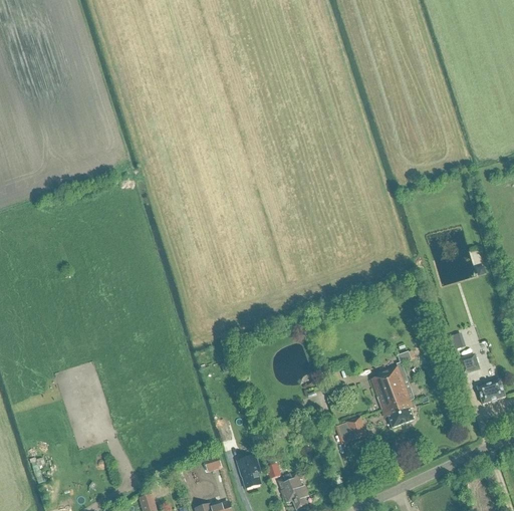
[(475,242),(478,253),(483,251),(481,240),(475,242)]
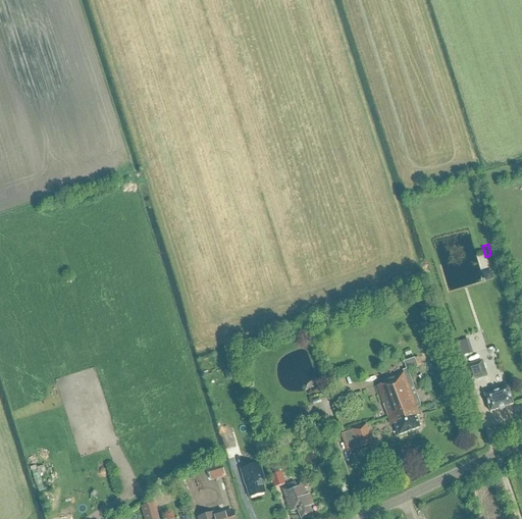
[(457,340),(459,347),(471,343),(468,335),(457,340)]
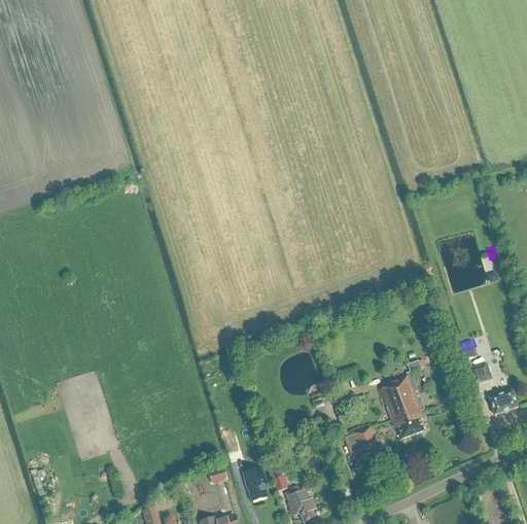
[(406,373),(406,374),(392,379),(413,433),(424,429),(420,418),(424,416),(421,409),(423,409),(424,407),(412,373),(422,369),(421,368),(424,367),(421,358),(418,360),(418,359),(407,363),(410,371),(406,373)]
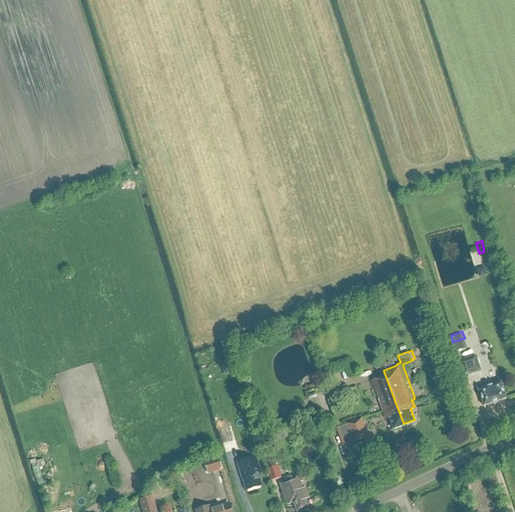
[(465,373),(478,369),(473,354),(460,358),(465,373)]
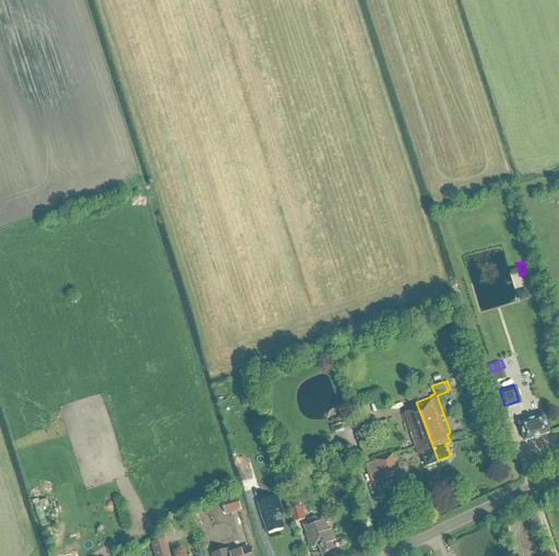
[(438,460),(416,402),(411,404),(412,407),(403,411),(417,450),(421,449),(427,464),(438,460)]
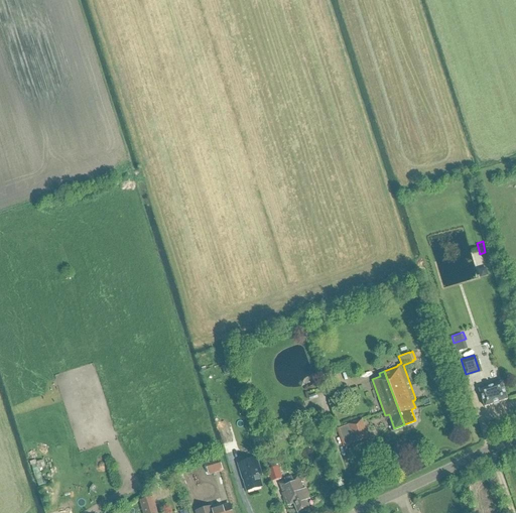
[(479,387),(485,404),(507,396),(502,380),(479,387)]
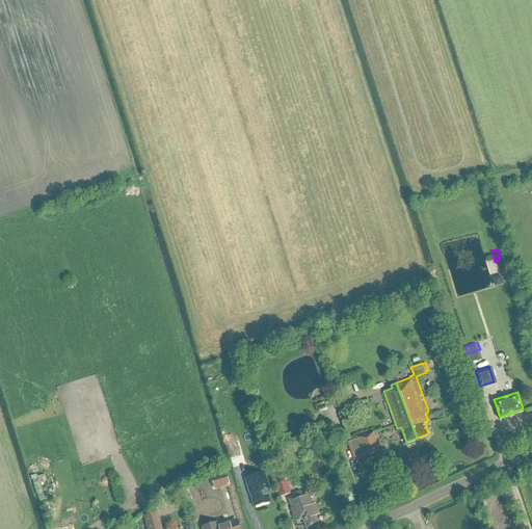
[(357,437),(364,454),(379,449),(372,430),(357,437)]
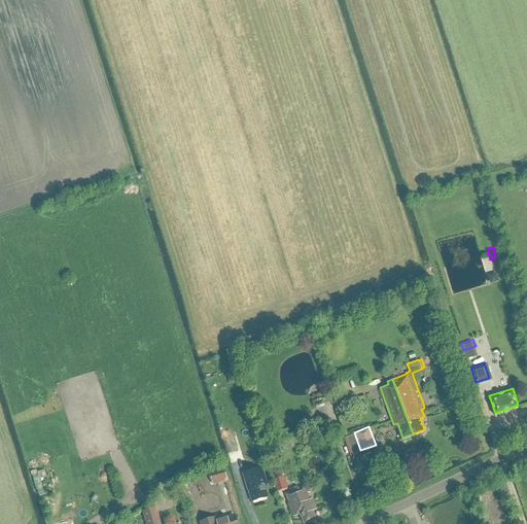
[(251,453),(246,441),(239,444),(244,456),(251,453)]
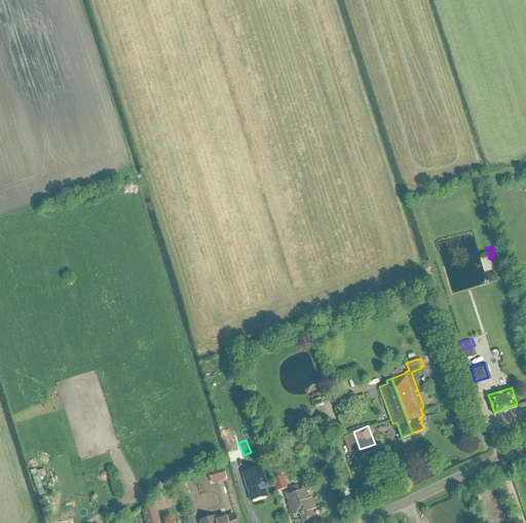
[(208,469),(212,483),(226,479),(222,464),(208,469)]
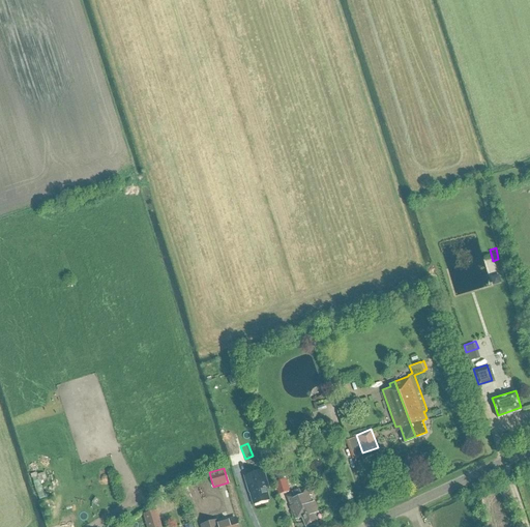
[(253,503),(270,498),(261,468),(243,473),(253,503)]
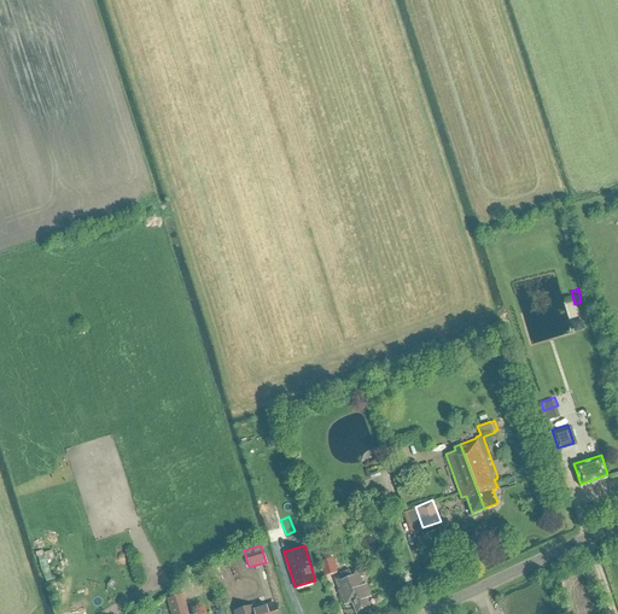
[(321,567),(326,579),(331,578),(330,576),(334,574),(333,569),(334,569),(331,557),(321,561),(324,567),(321,567)]
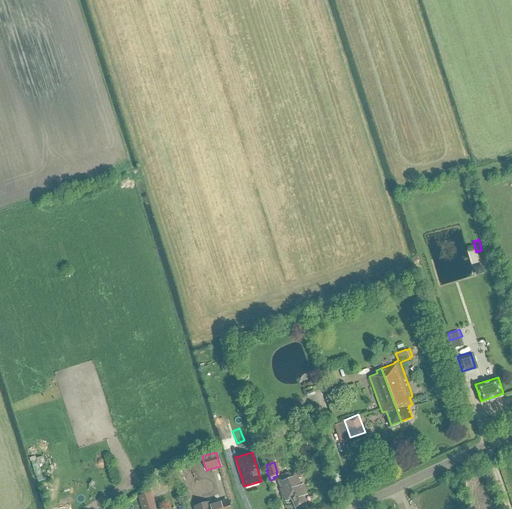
[(303,494),(306,492),(303,485),(302,485),(296,470),(277,478),(286,498),(291,496),(296,506),(306,501),(303,494)]
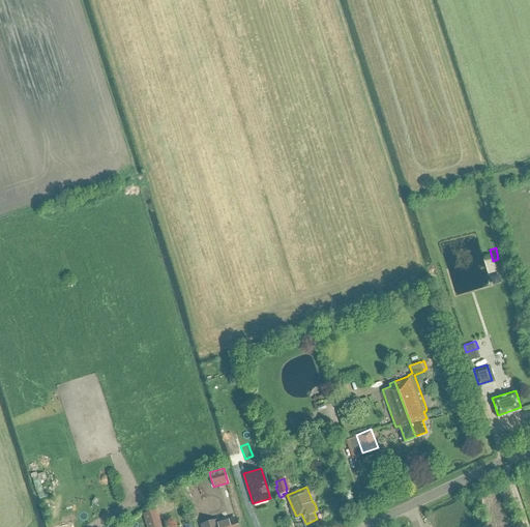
[(158,501),(160,506),(172,501),(170,496),(158,501)]
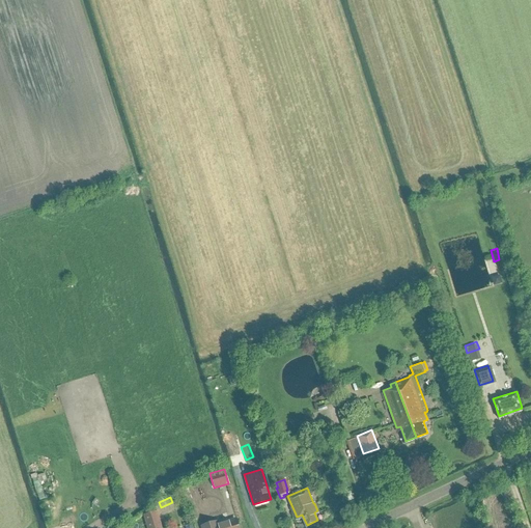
[(143,512),(147,527),(157,527),(163,526),(158,508),(143,512)]
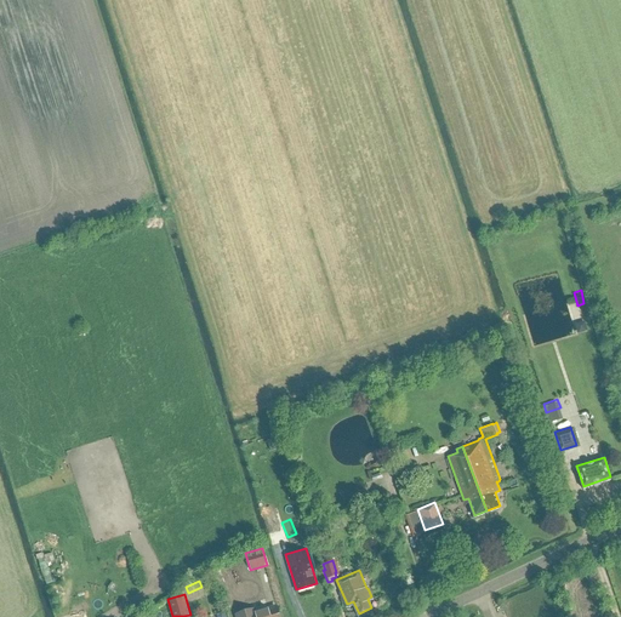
[(67,616),(80,616),(75,605),(64,609),(67,616)]
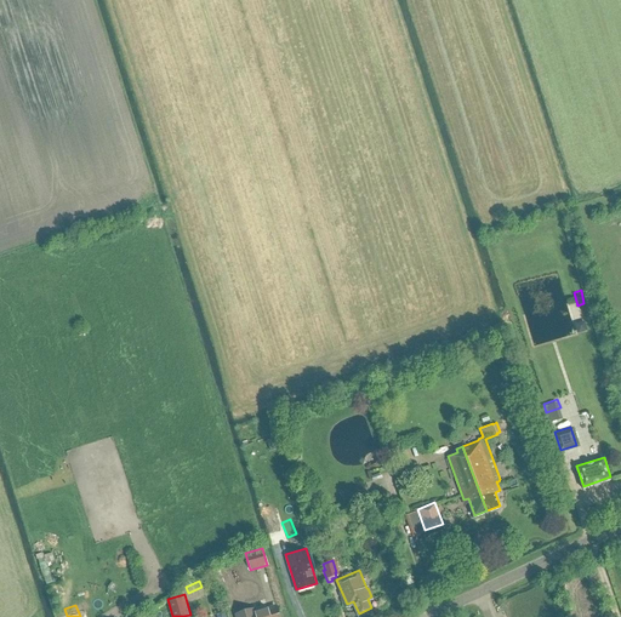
[(280,616),(277,605),(269,607),(255,611),(255,609),(238,613),(238,616),(280,616)]
